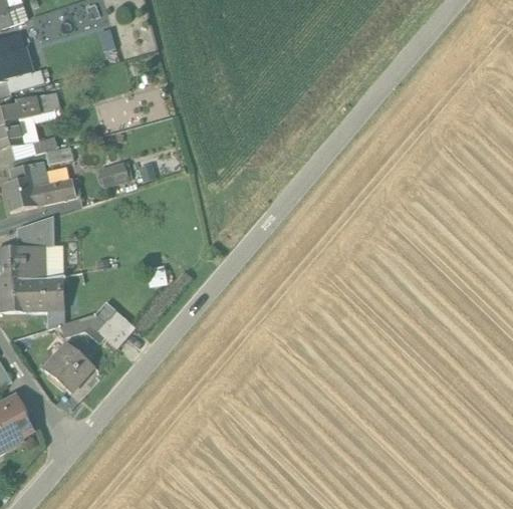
[(0,0),(0,14),(9,12),(5,0),(0,0)]
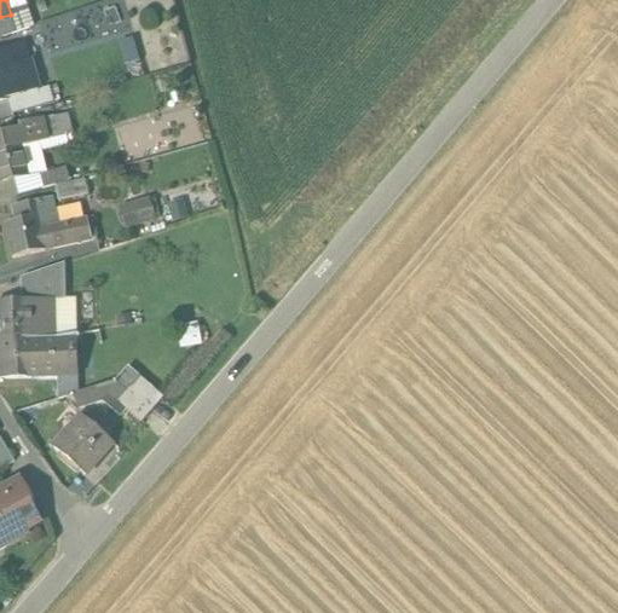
[(11,15),(0,17),(0,34),(16,29),(11,15)]
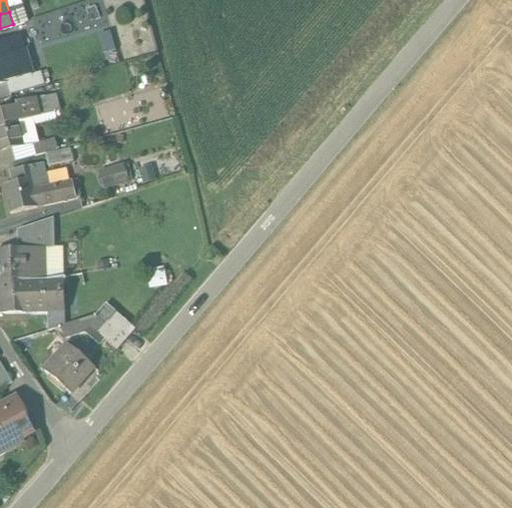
[(8,37),(0,39),(0,53),(0,54),(12,51),(8,37)]
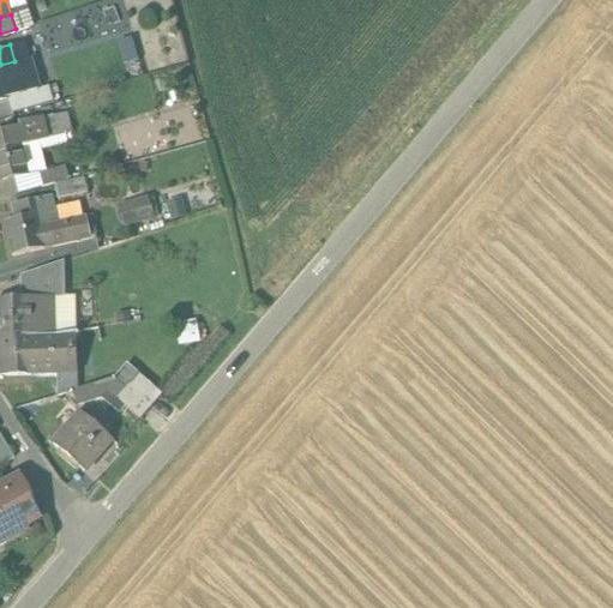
[(6,143),(0,144),(0,178),(30,172),(23,142),(40,138),(35,119),(20,121),(22,126),(4,130),(6,143)]
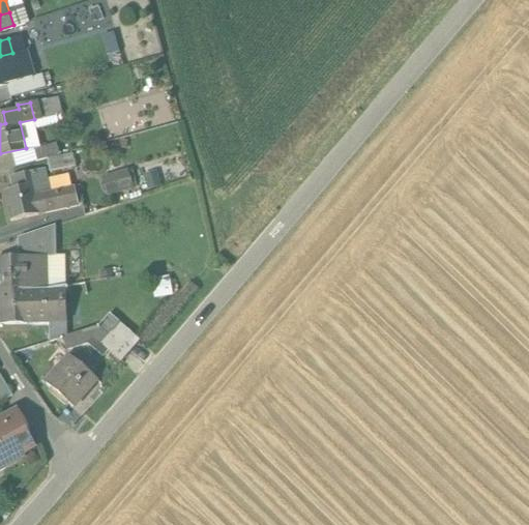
[(56,142),(33,148),(36,159),(60,153),(56,142)]
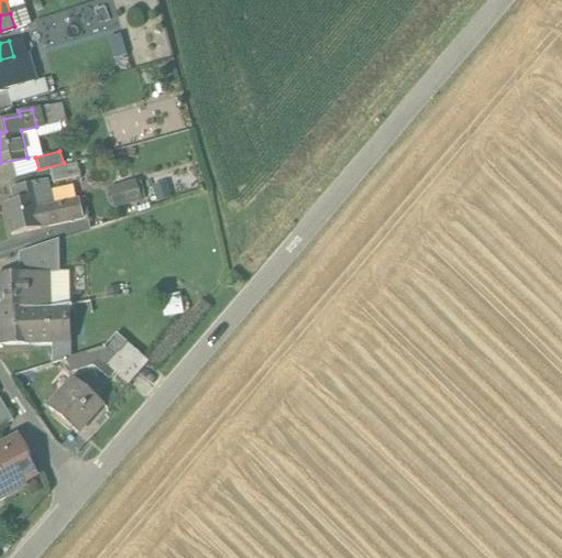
[(121,203),(151,195),(145,175),(117,182),(121,203)]
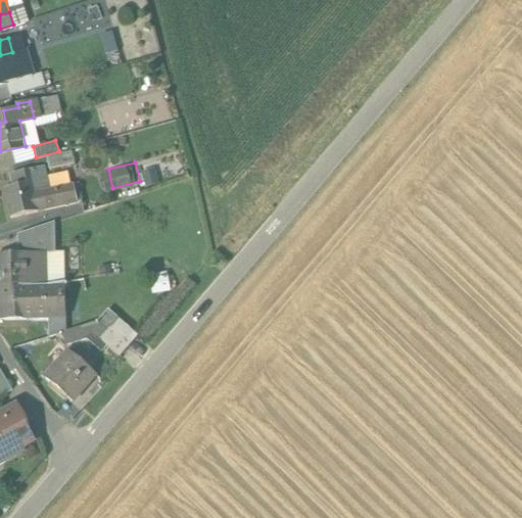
[(44,166),(16,172),(19,184),(33,181),(33,183),(47,180),(44,166)]
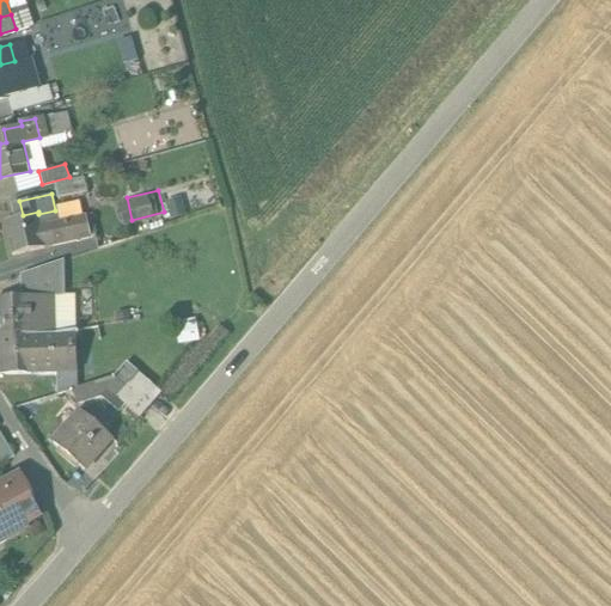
[(23,215),(7,219),(14,250),(44,243),(38,214),(38,212),(23,215)]
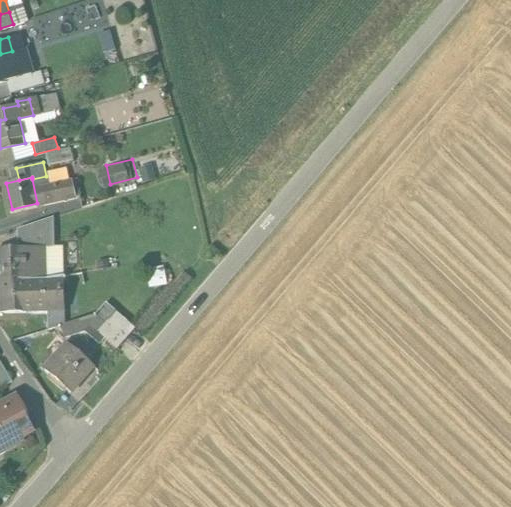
[(54,214),(18,226),(18,246),(45,246),(54,246),(54,214)]
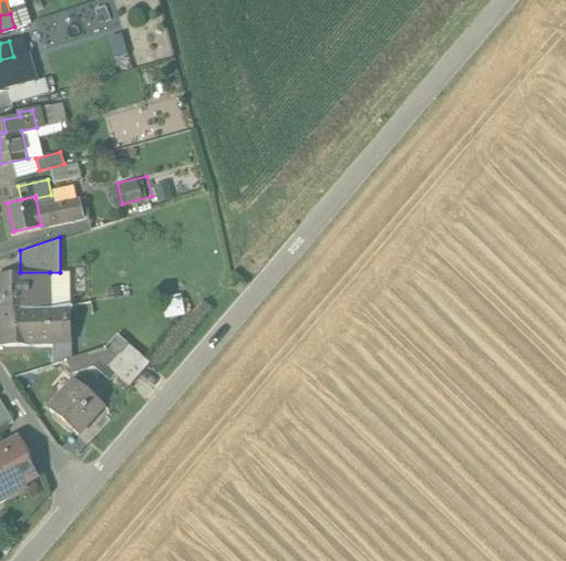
[(50,307),(50,272),(20,272),(0,272),(0,307),(29,308),(50,307)]
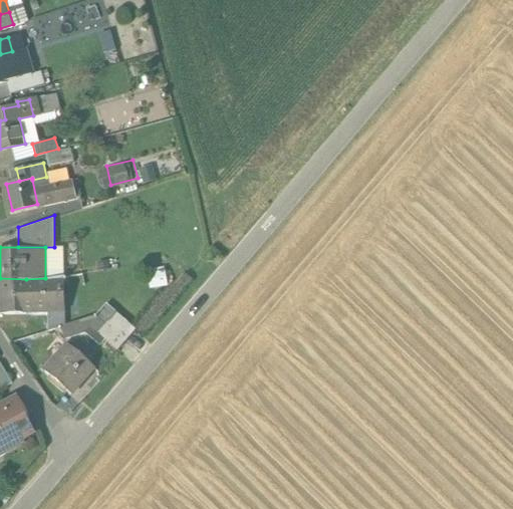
[(45,278),(26,279),(27,307),(63,307),(62,276),(45,278)]
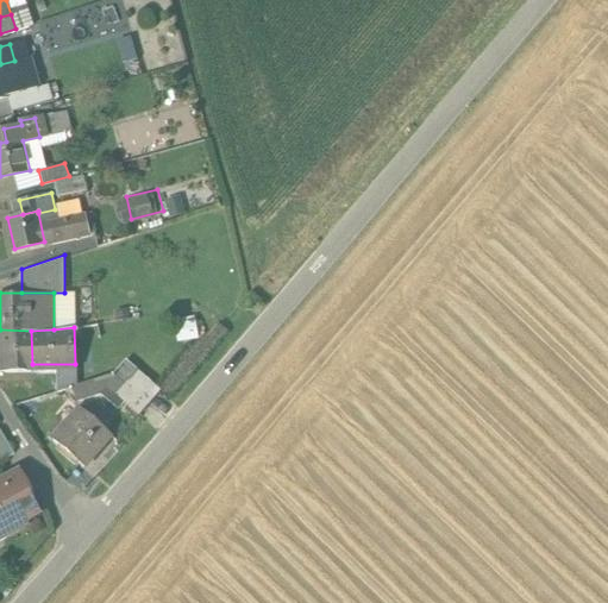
[(31,331),(0,330),(0,366),(32,368),(32,364),(31,331)]
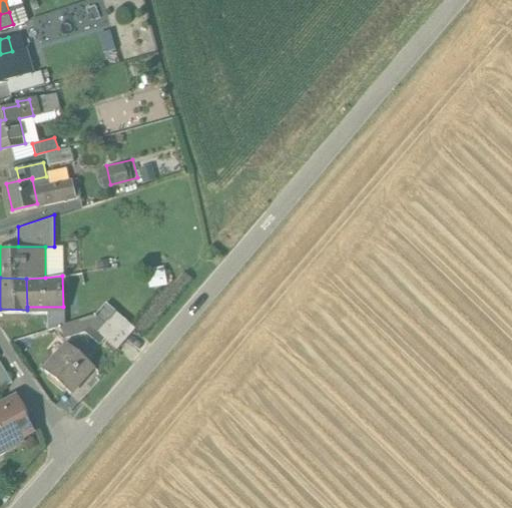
[(134,325),(115,309),(97,330),(116,346),(134,325)]
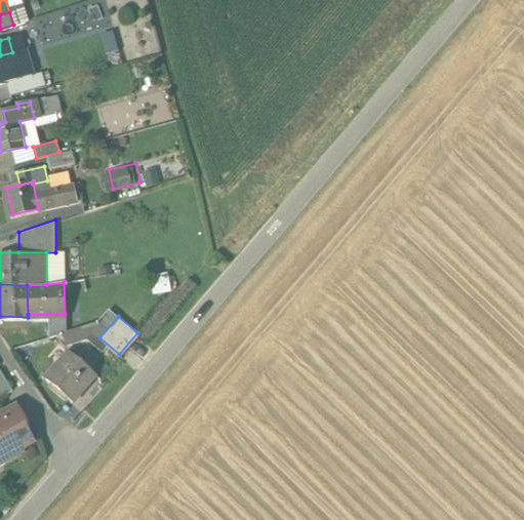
[(95,373),(69,350),(46,376),(74,399),(95,373)]
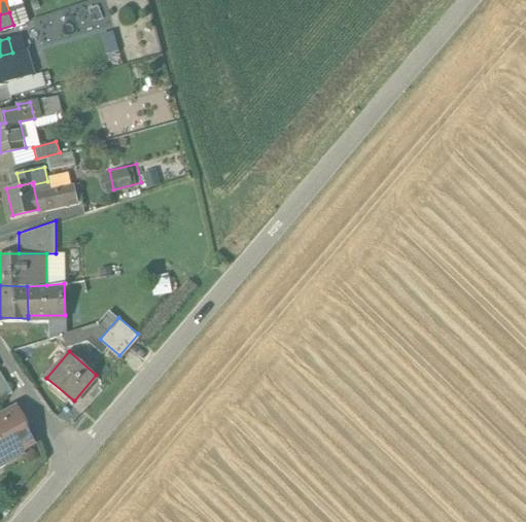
[(0,395),(10,389),(0,372),(0,395)]
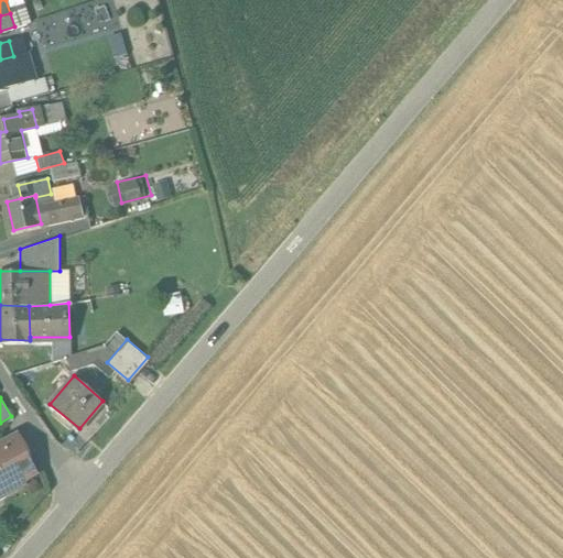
[(0,440),(0,488),(0,487),(2,485),(4,490),(22,480),(20,477),(31,470),(12,435),(1,441),(0,440)]
